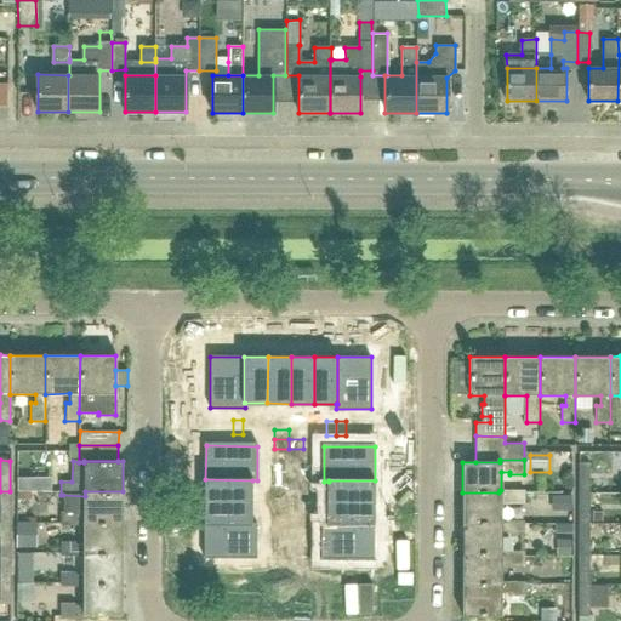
[(577,493),(588,493),(588,462),(579,462),(577,493)]
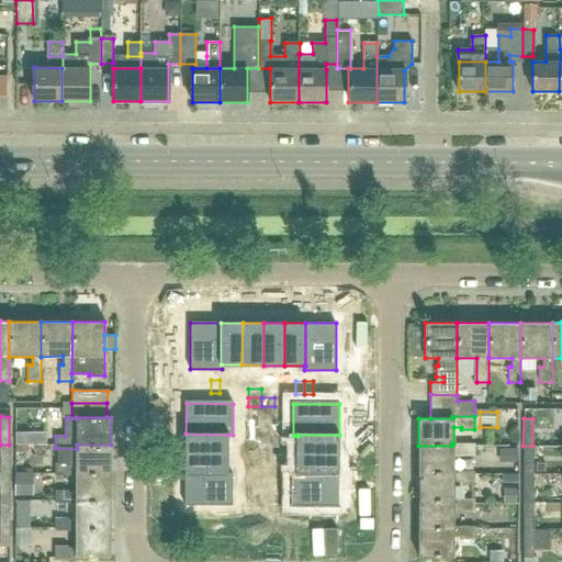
[(261,445),(261,431),(253,431),(253,445),(261,445)]
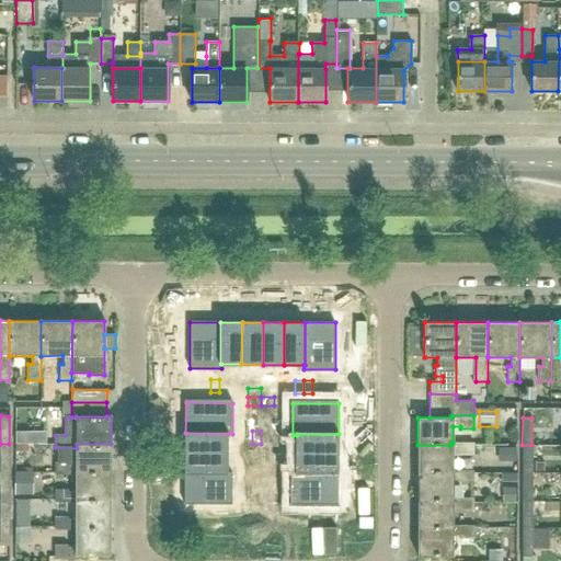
[(261,431),(261,444),(270,444),(270,431),(261,431)]
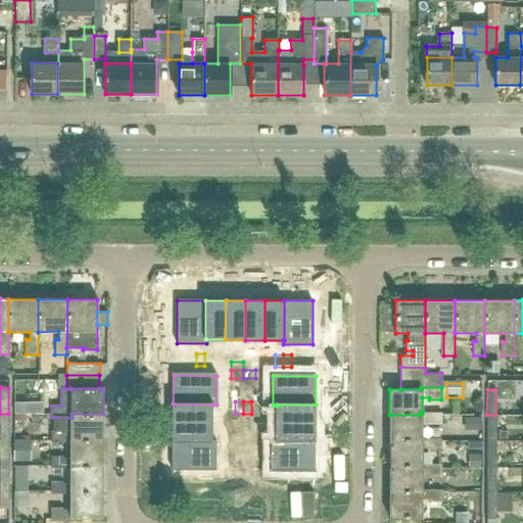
[(173,403),(173,424),(212,424),(212,405),(173,403)]
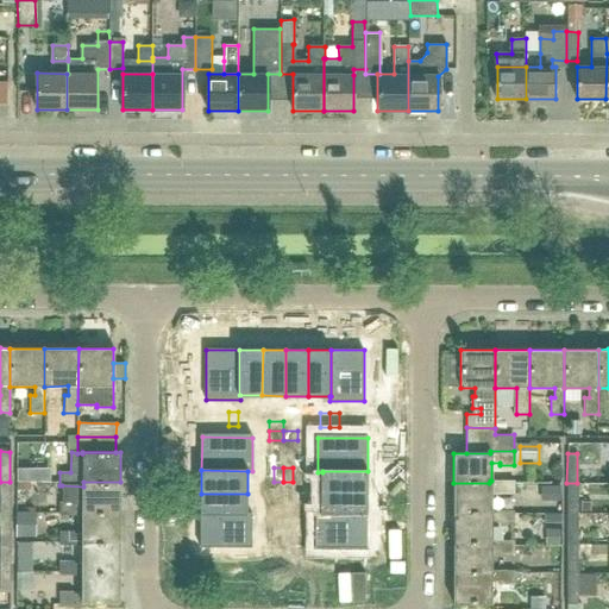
[(322,472),(322,494),(368,494),(368,471),(322,471),(322,472)]
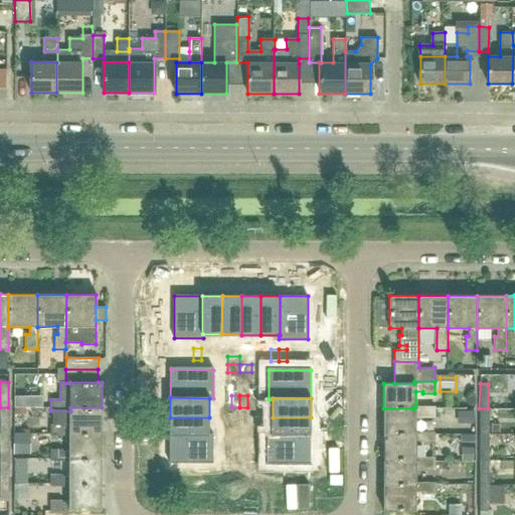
[(413,408),(383,408),(383,434),(413,434),(413,432),(415,432),(415,416),(422,416),(422,418),(435,418),(435,406),(415,406),(414,406),(413,408)]
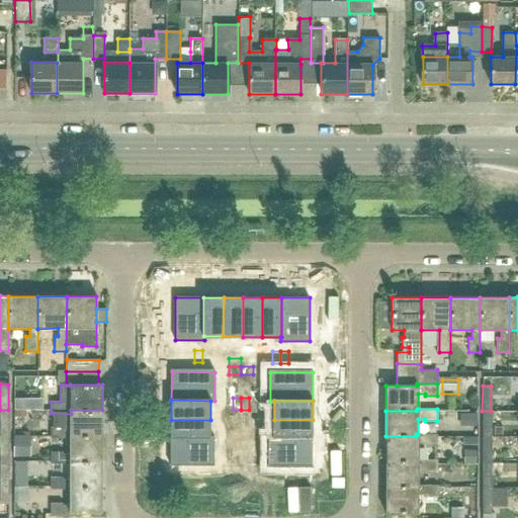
[(0,410),(0,434),(8,435),(8,410),(0,410)]
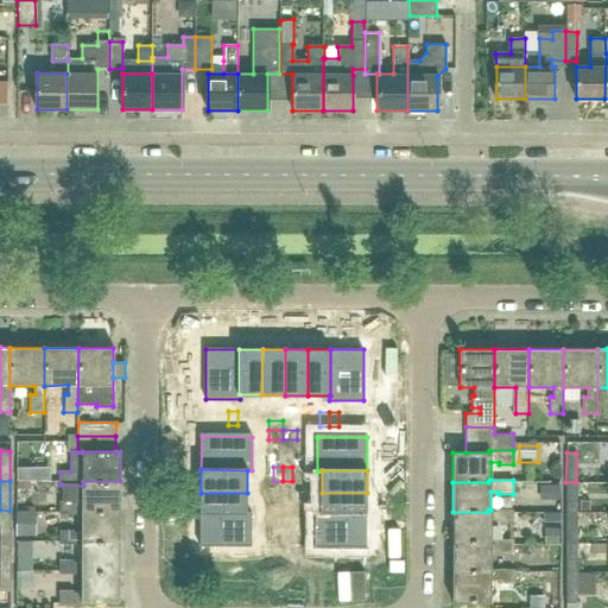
[(58,514),(81,514),(83,514),(83,511),(120,511),(120,481),(83,481),(83,486),(62,485),(62,501),(58,501),(58,514)]
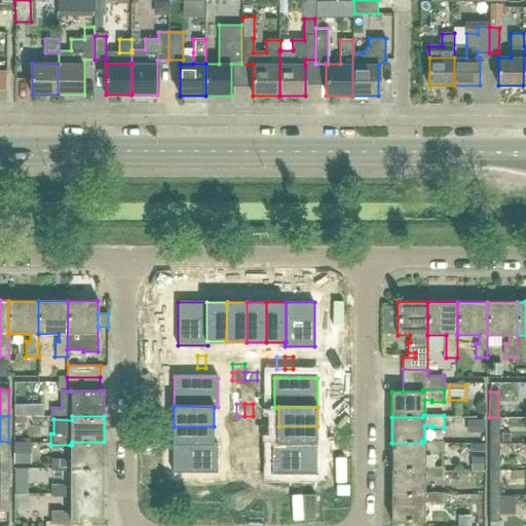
[(489,417),(489,444),(498,444),(498,417),(489,417)]
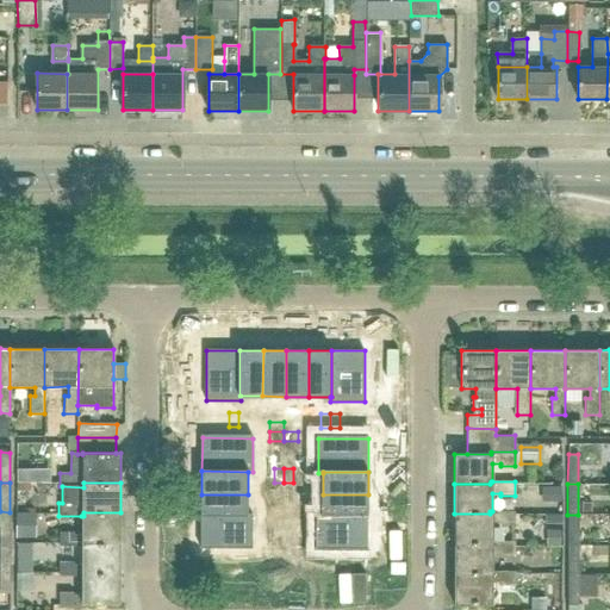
[(201,495),(201,517),(248,517),(248,516),(248,495),(201,495)]
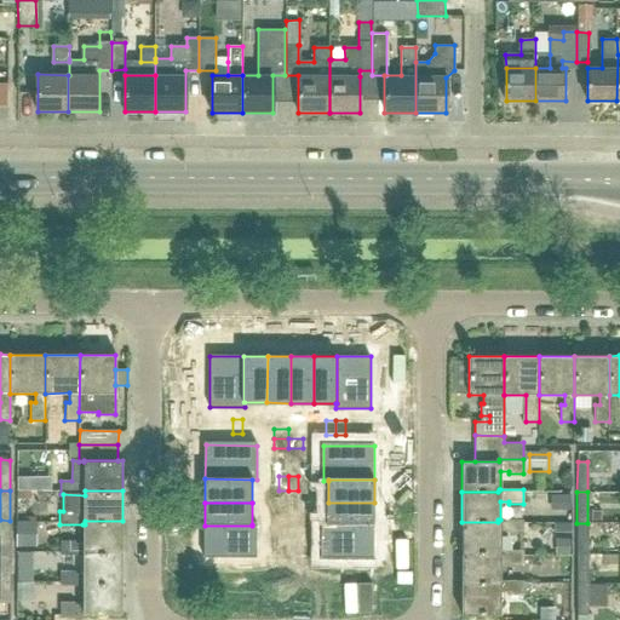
[(327,526),(374,527),(374,503),(328,503),(327,526)]
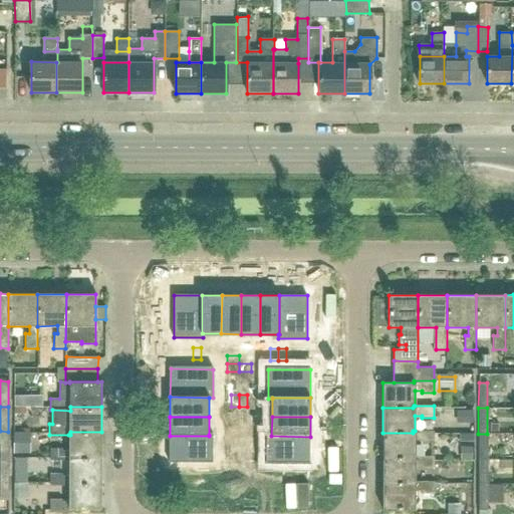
[(223,425),(223,433),(235,433),(235,425),(223,425)]
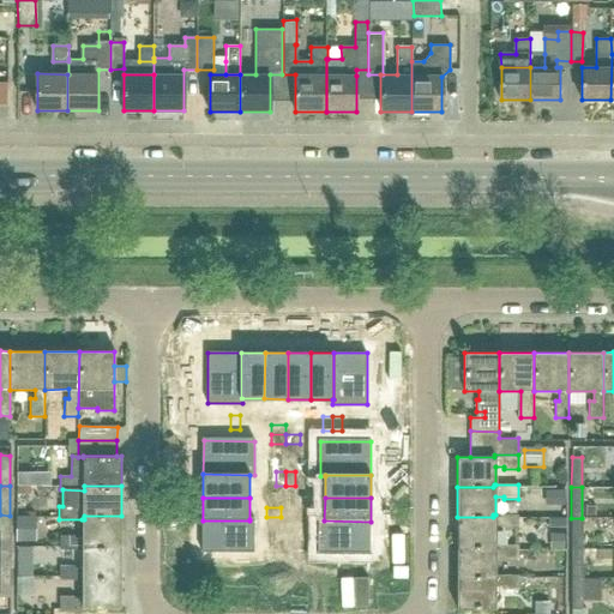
[(290,507),(289,517),(305,517),(305,507),(290,507)]
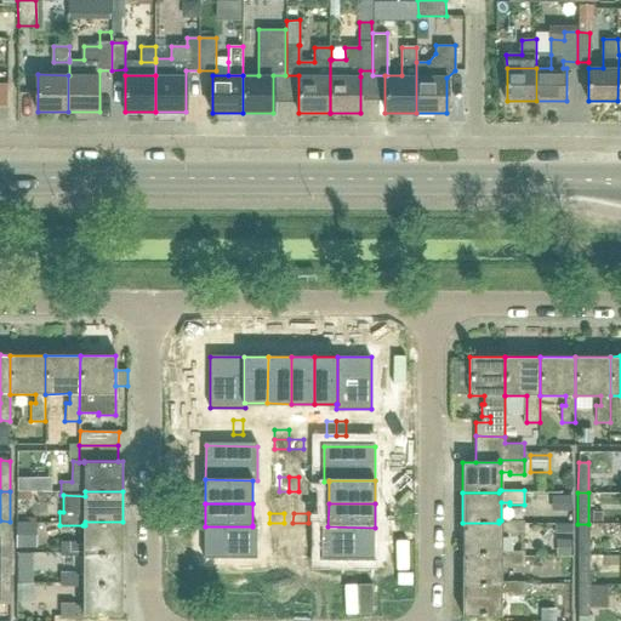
[(0,520),(0,551),(10,552),(10,522),(0,520)]
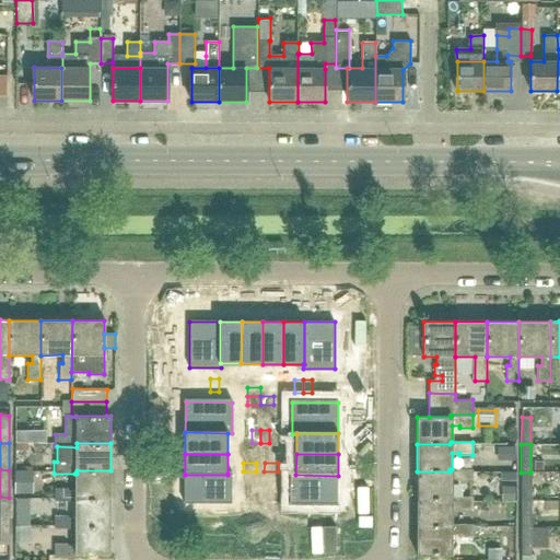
[(450,471),(417,471),(417,499),(450,499),(450,497),(452,497),(452,479),(459,480),(459,482),(473,482),(473,469),(452,469),(450,469),(450,471)]
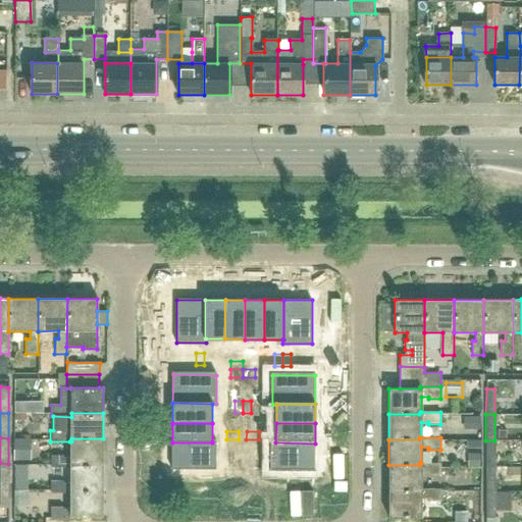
[(71,464),(103,464),(103,438),(71,438),(71,441),(69,441),(69,458),(63,458),(63,456),(51,456),(51,468),(69,468),(71,468),(71,464)]
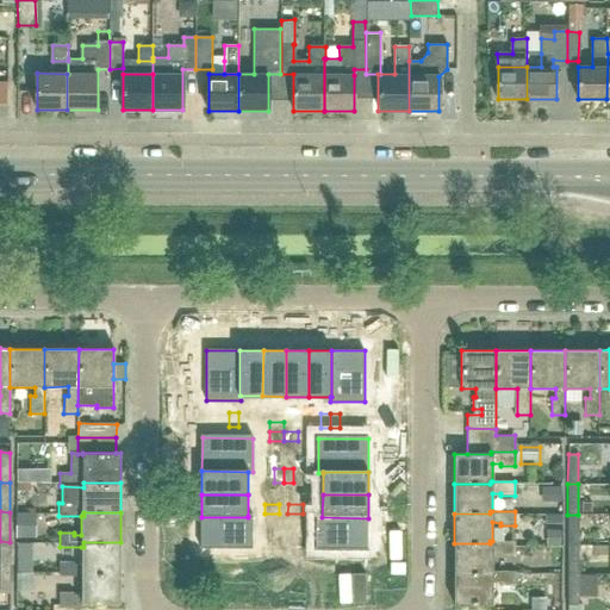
[(279,523),(279,514),(265,514),(265,523),(279,523)]
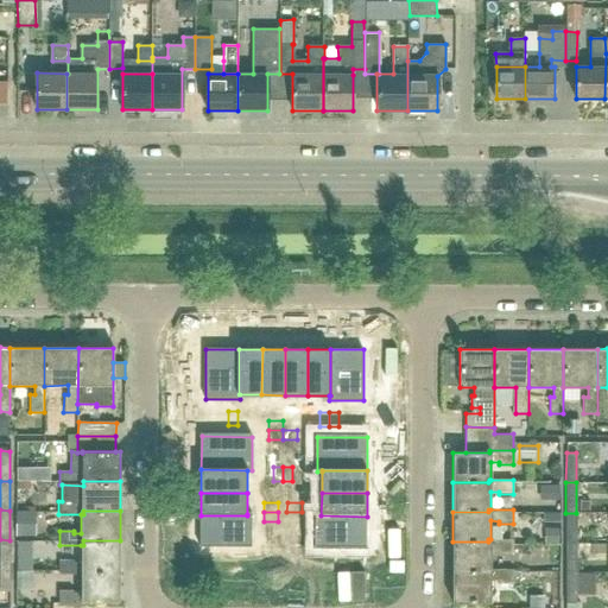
[(302,521),(302,512),(286,512),(286,521),(302,521)]
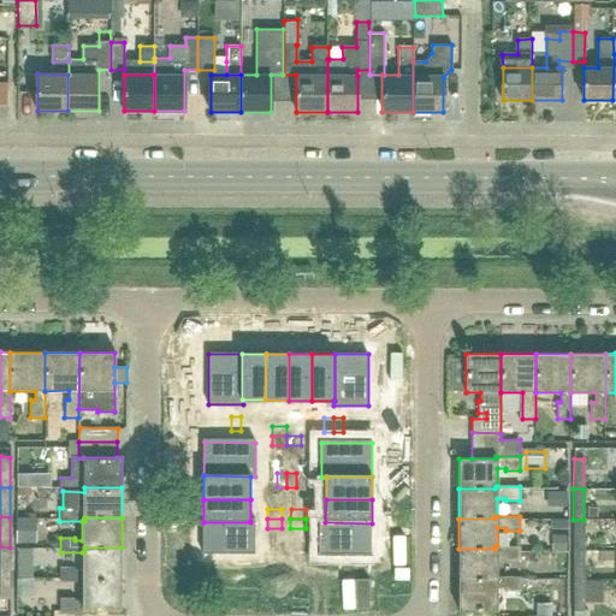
[(573,550),(584,550),(584,520),(573,520),(573,550)]
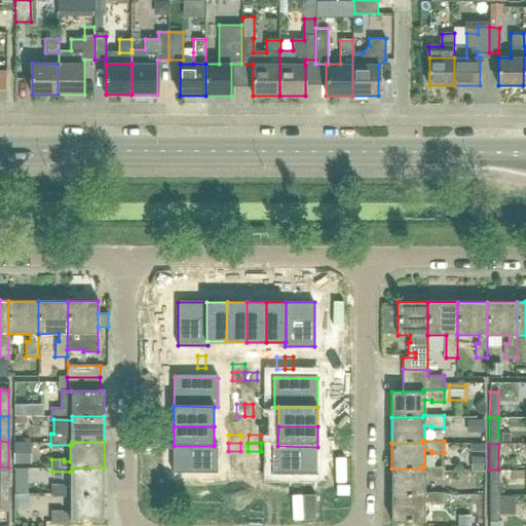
[(174,446),(174,475),(218,475),(218,445),(214,445),(214,446),(174,446)]
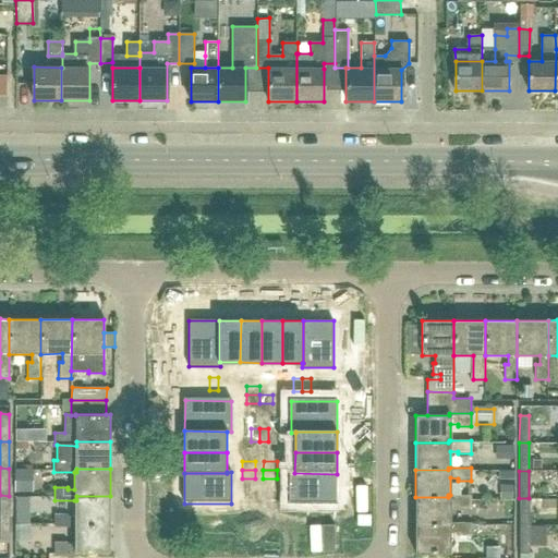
[(290,473),(290,504),(337,505),(337,474),(294,473),(290,473)]
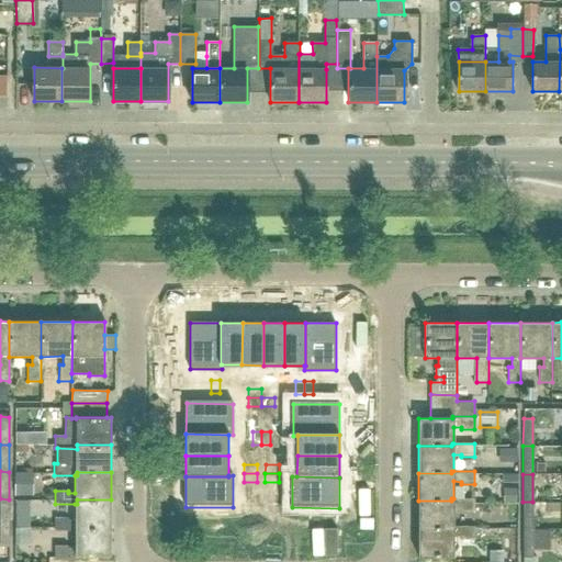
[(451,501),(418,501),(418,528),(451,528),(451,526),(453,527),(453,509),(461,509),(461,512),(474,512),(474,498),(453,498),(451,498),(451,501)]
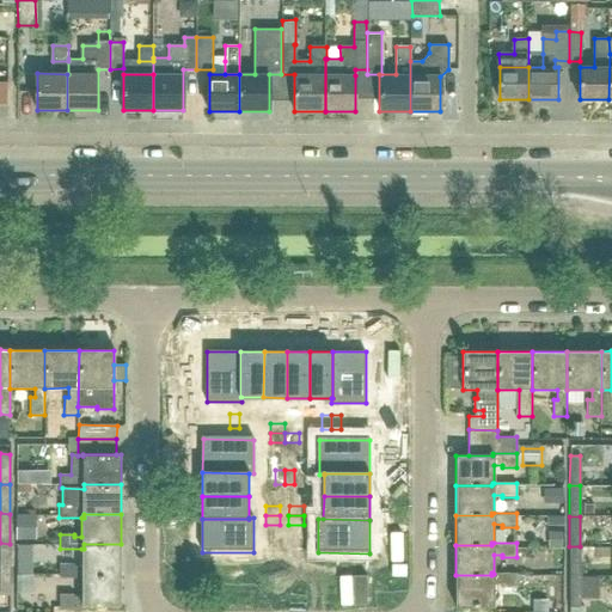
[(84,549),(81,549),(81,568),(74,567),(74,564),(59,564),(59,579),(81,579),(84,579),(84,574),(121,574),(121,544),(84,544),(84,549)]
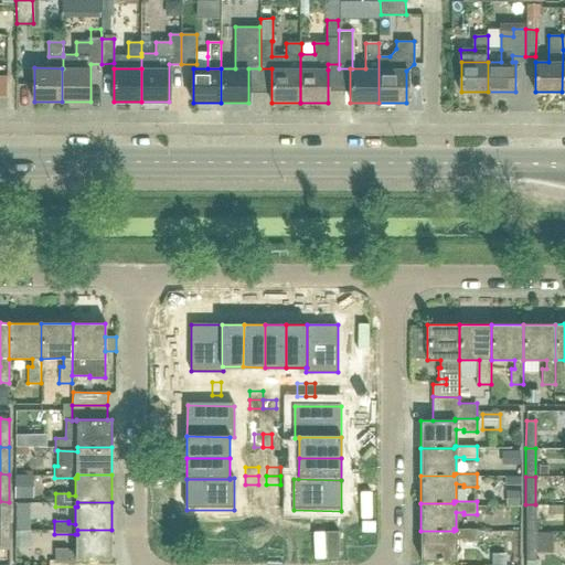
[(525,504),(525,532),(535,532),(535,504),(525,504)]
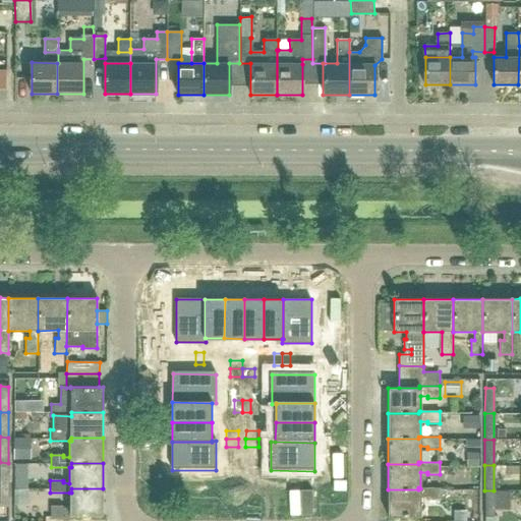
[(440,488),(420,488),(418,487),(418,489),(388,489),(388,517),(420,517),(421,498),(427,498),(427,500),(440,500),(440,488)]
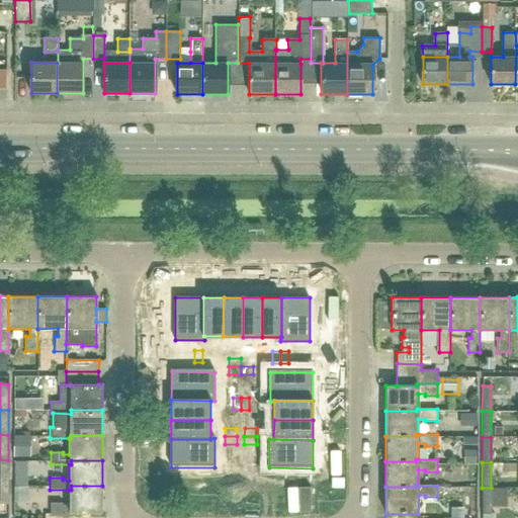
[(71,490),(69,490),(69,506),(62,506),(62,503),(50,503),(50,515),(71,515),(71,513),(101,513),(102,486),(71,486),(71,490)]
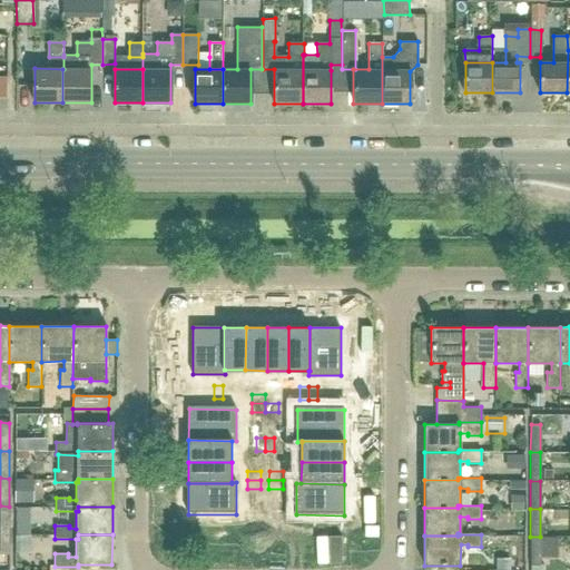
[(540,537),(530,537),(530,566),(540,566),(540,537)]
